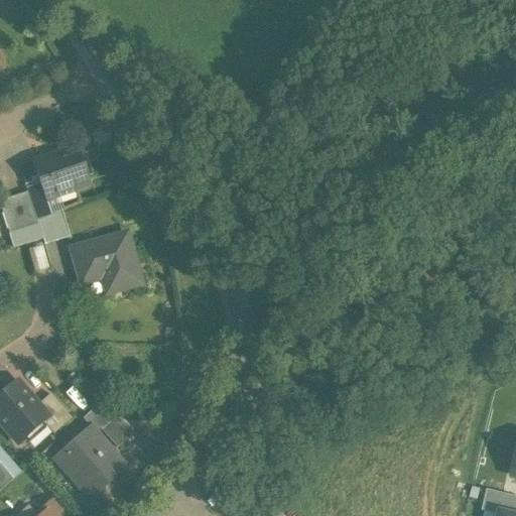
[(79,150),(56,157),(56,155),(33,162),(40,183),(46,201),(47,200),(91,185),(79,150)]
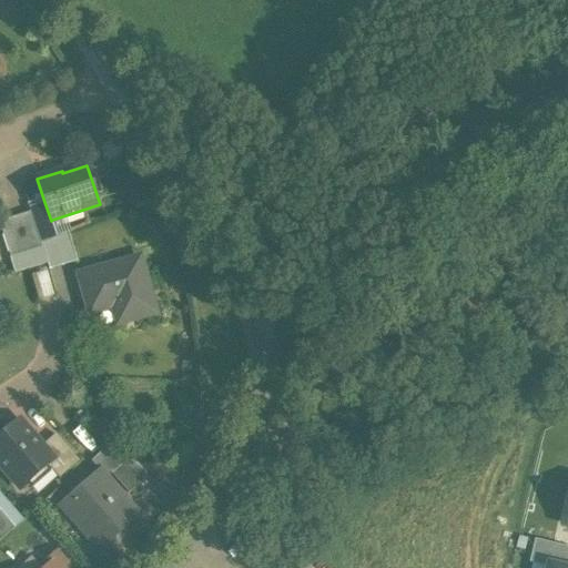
[(51,221),(44,202),(29,206),(31,212),(42,243),(58,236),(52,220),(51,221)]
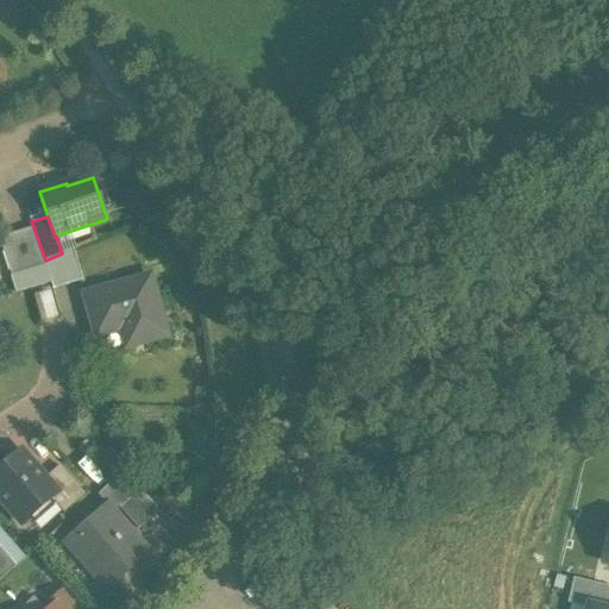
[(33,227),(16,233),(27,271),(45,265),(45,261),(33,227)]
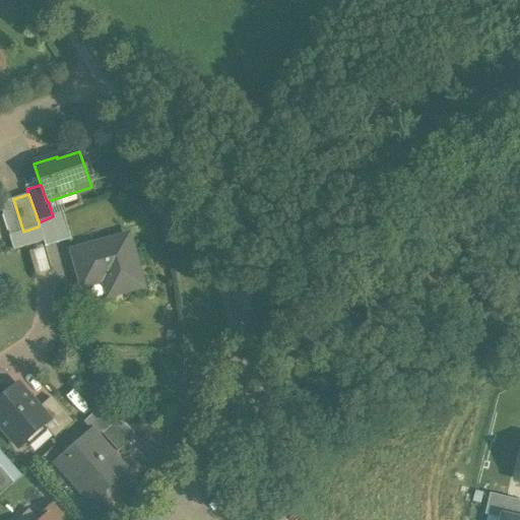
[(63,212),(54,216),(53,216),(39,222),(39,226),(46,247),(71,239),(63,212)]
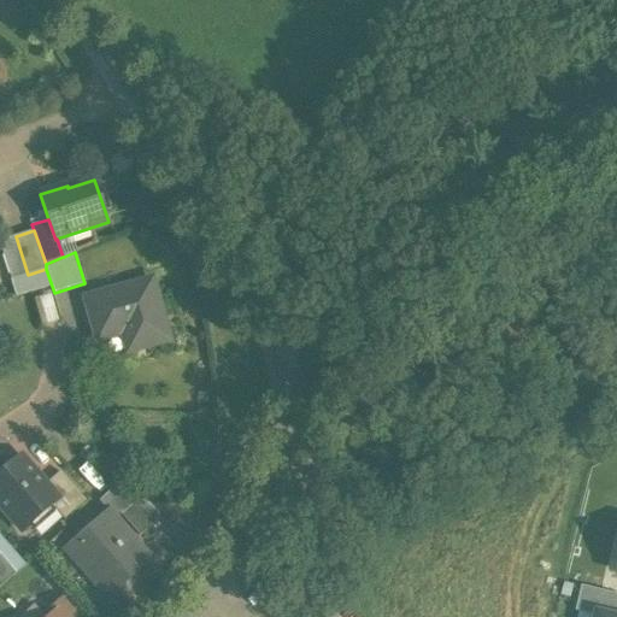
[(152,281),(87,299),(98,339),(133,329),(137,348),(169,340),(152,281)]
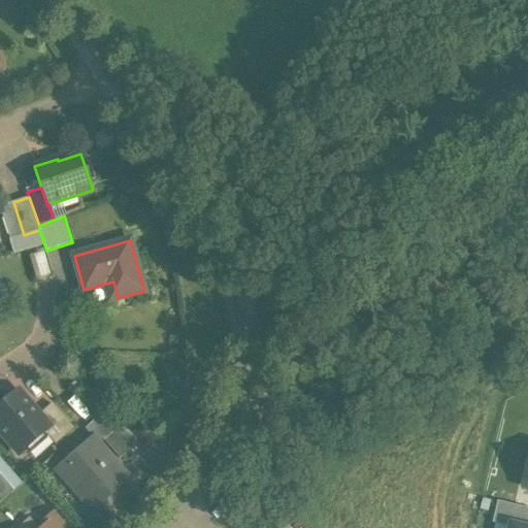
[(39,415),(18,390),(0,404),(0,432),(20,455),(50,429),(39,415)]
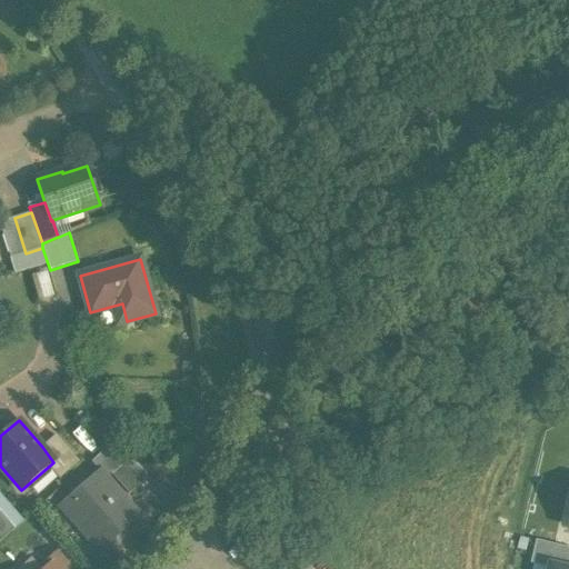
[(79,461),(56,436),(42,447),(53,462),(65,475),(79,461)]
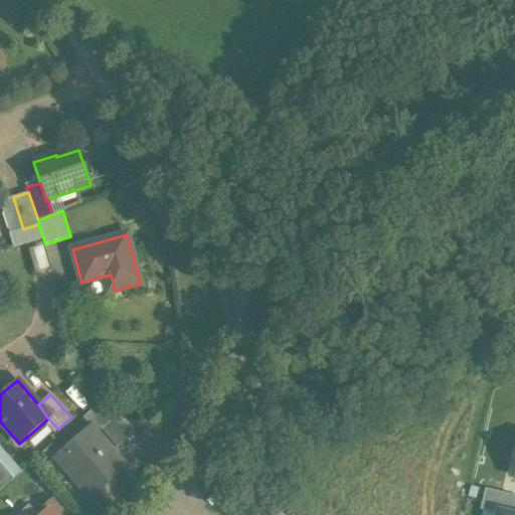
[(134,433),(112,419),(102,430),(117,448),(134,433)]
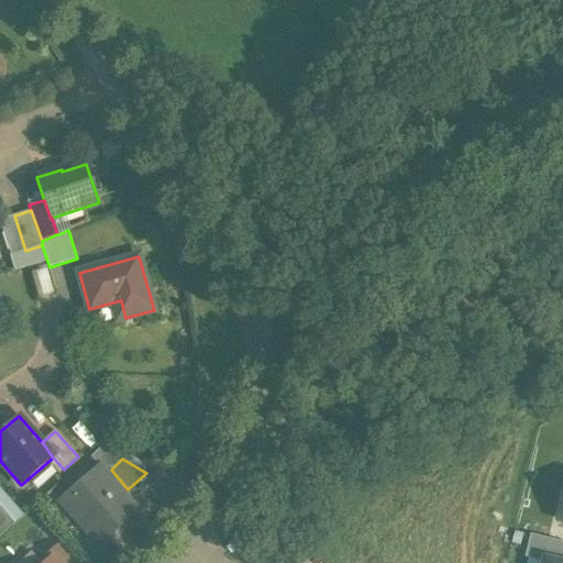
[(139,511),(99,466),(59,500),(80,525),(85,520),(103,542),(139,511)]
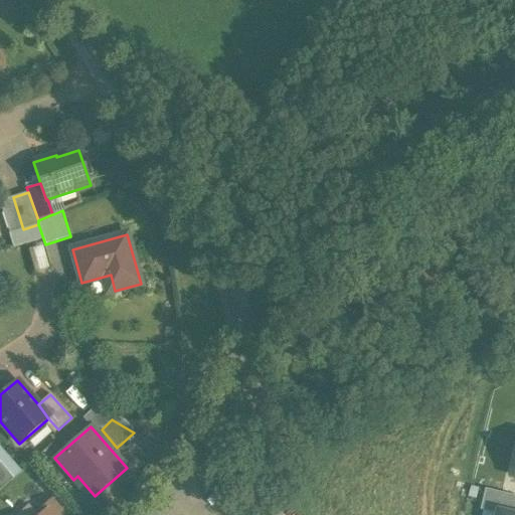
[(0,490),(13,479),(0,464),(0,490)]
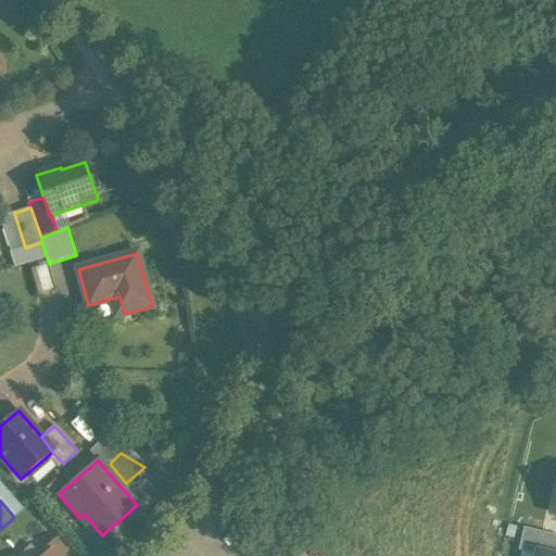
[(538,554),(546,555),(555,555),(555,535),(523,529),(518,551),(536,555),(538,554)]
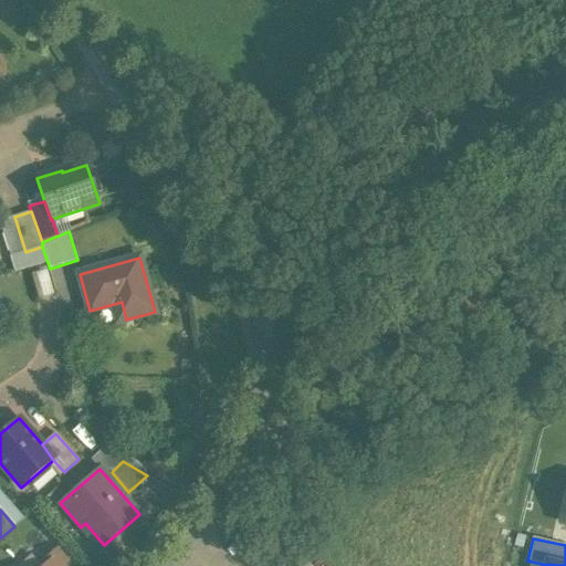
[(70,565),(56,552),(45,563),(48,565),(49,565),(50,565),(70,565)]
